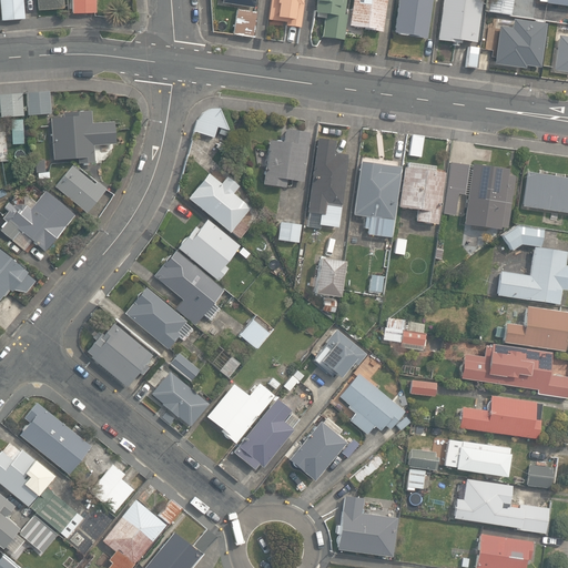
[(0,0),(0,11),(1,21),(24,19),(22,0),(0,0)]
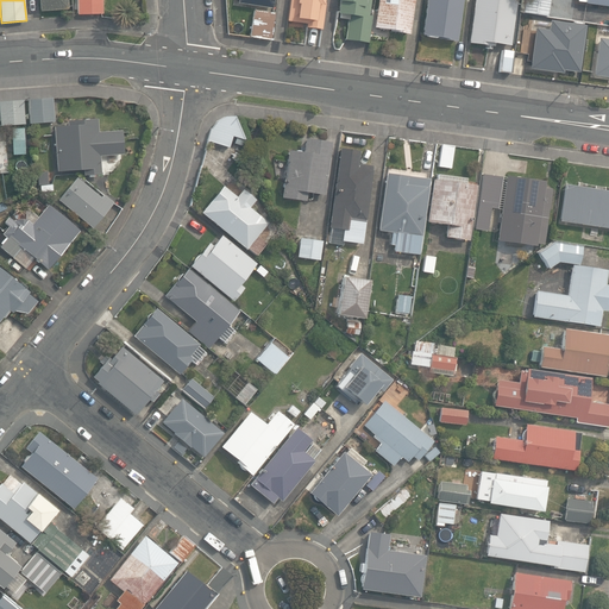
[(39,0),(41,12),(68,10),(67,0),(39,0)]
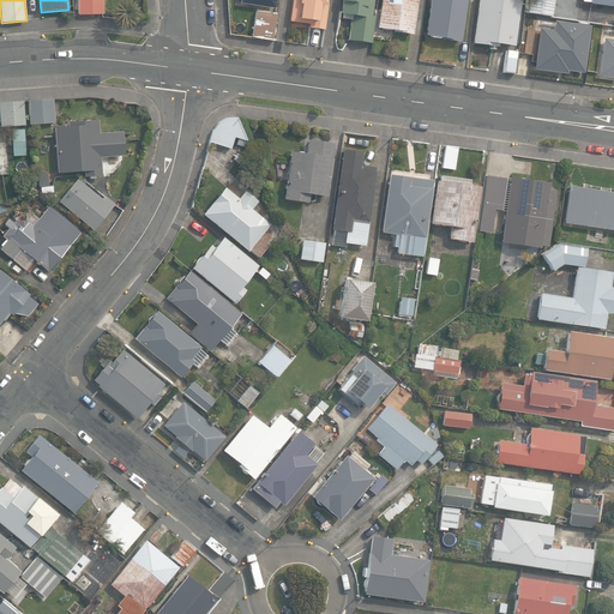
[(77,0),(78,14),(104,14),(103,0),(77,0)]
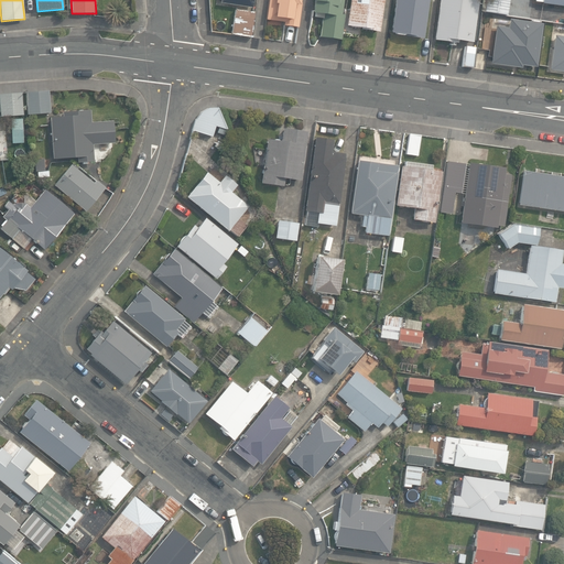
[(282,25),(297,28),(302,0),(266,0),(263,18),(282,21),(282,25)]
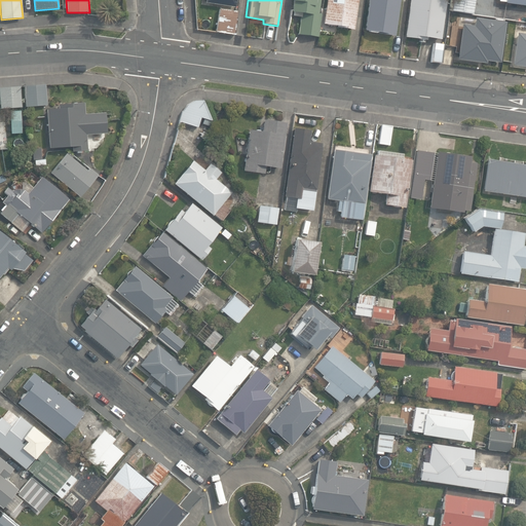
[(298,34),(318,37),(322,14),(320,13),(321,0),(294,0),(292,19),(300,20),(298,34)]
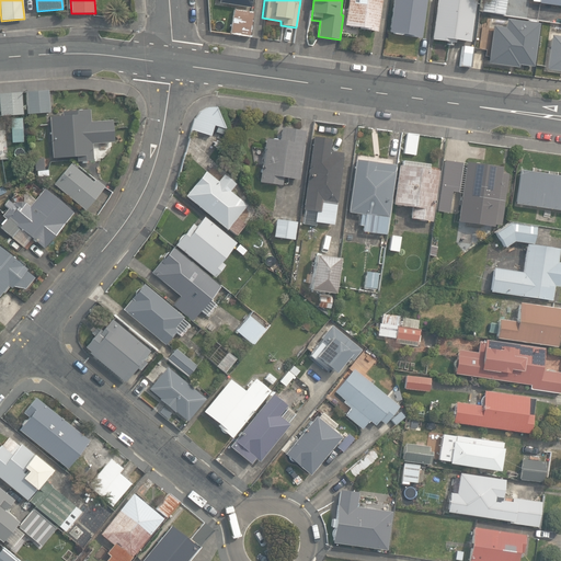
[(347,0),(344,25),(377,31),(381,0),(347,0)]
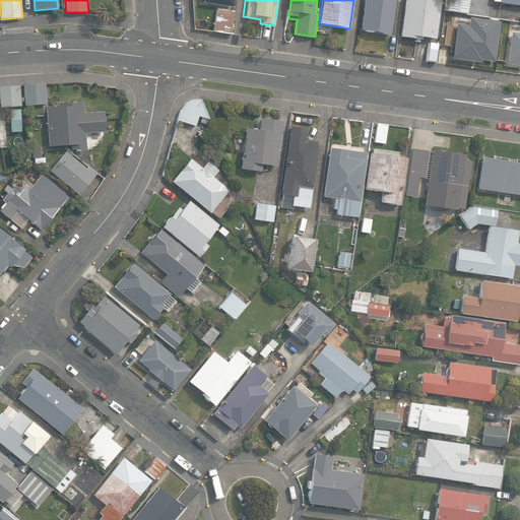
[(364,0),(360,30),(390,35),(395,0),(364,0)]
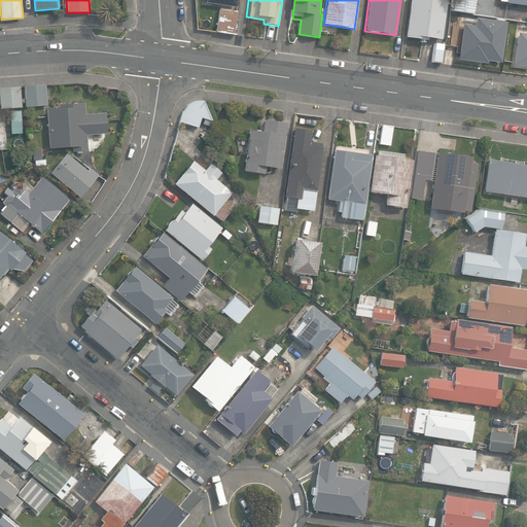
[(410,0),(406,37),(422,39),(422,36),(443,39),(446,0),(410,0)]
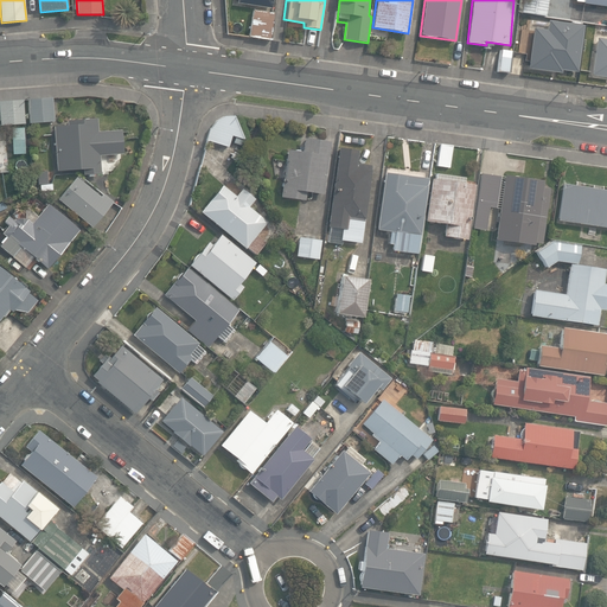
[(522,0),(521,12),(545,16),(548,0),(522,0)]
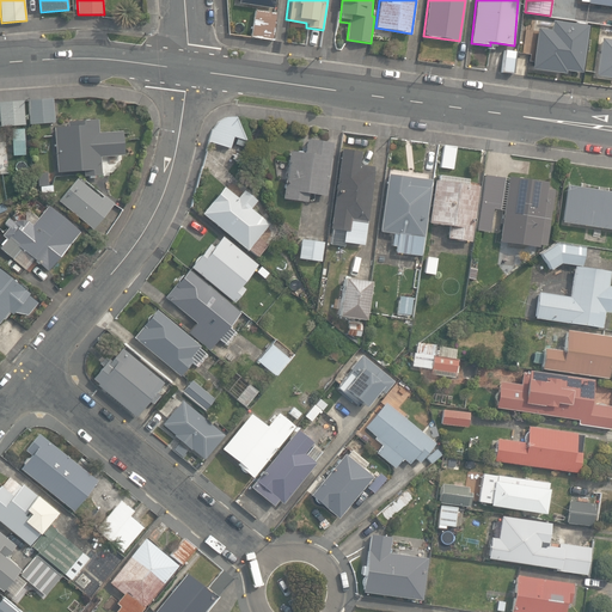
[(251,37),(273,41),(276,12),(256,10),(251,37)]
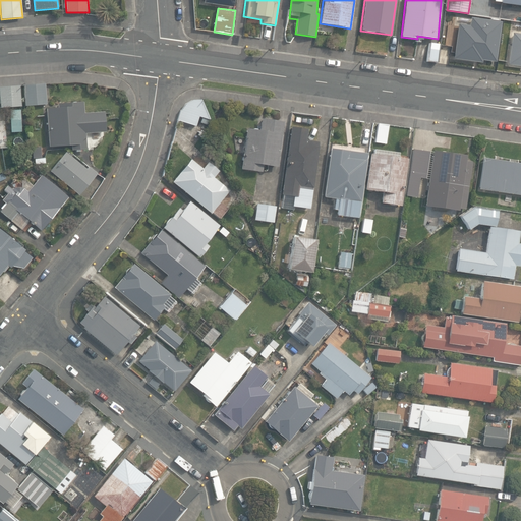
[(198,27),(207,29),(208,20),(199,19),(198,27)]
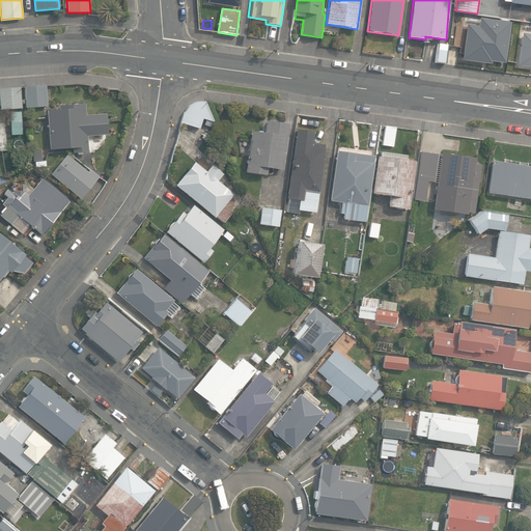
[(503,53),(530,57),(530,26),(502,22),(499,37),(506,38),(503,53)]
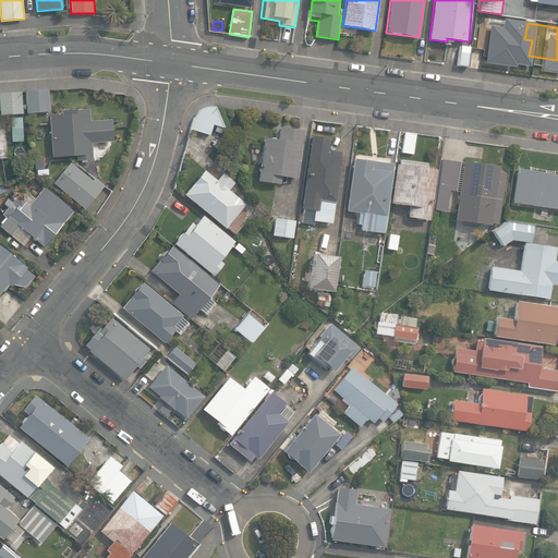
[(485,38),(487,28),(478,27),(476,36),(485,38)]
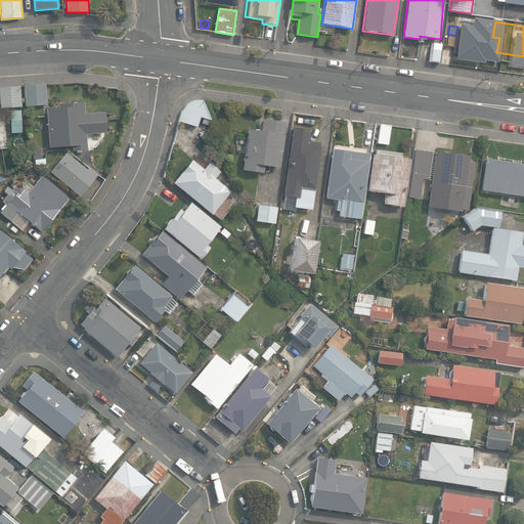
[(430,61),(452,64),(456,40),(442,38),(442,44),(433,43),(430,61)]
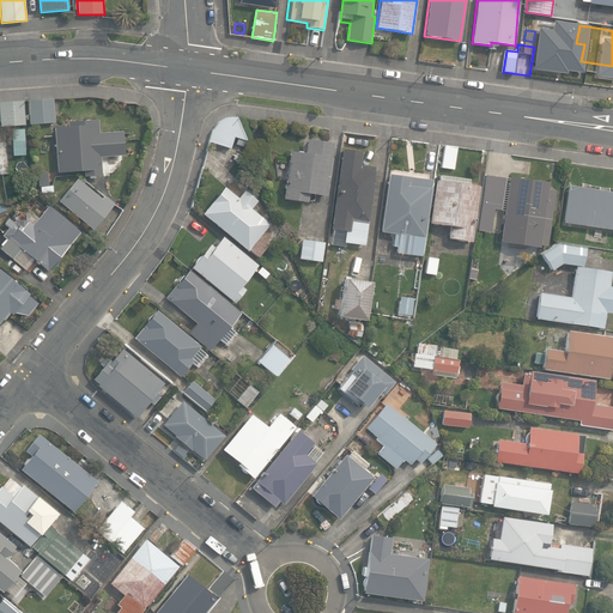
[(28,99),(30,125),(55,122),(53,98),(28,99)]
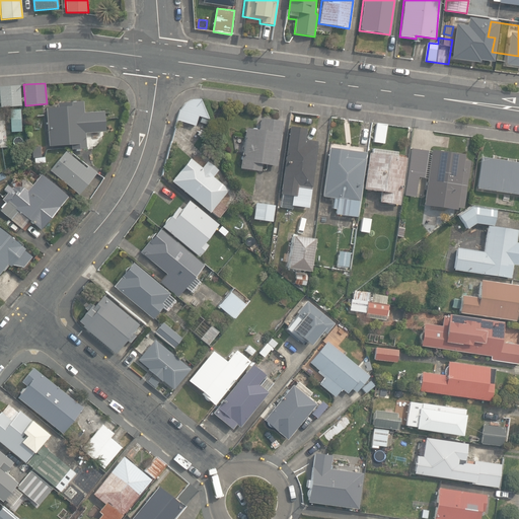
[(0,86),(0,106),(20,105),(19,85),(0,86)]
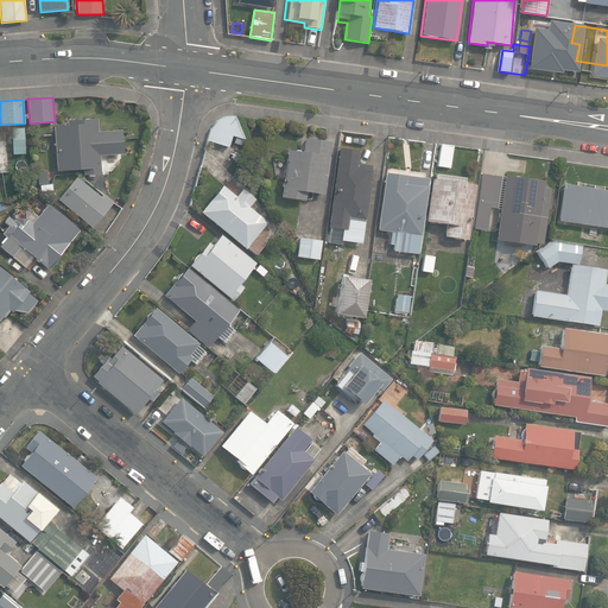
[(216,121),(211,128),(232,135),(245,140),(235,116),(226,116),(216,121)]
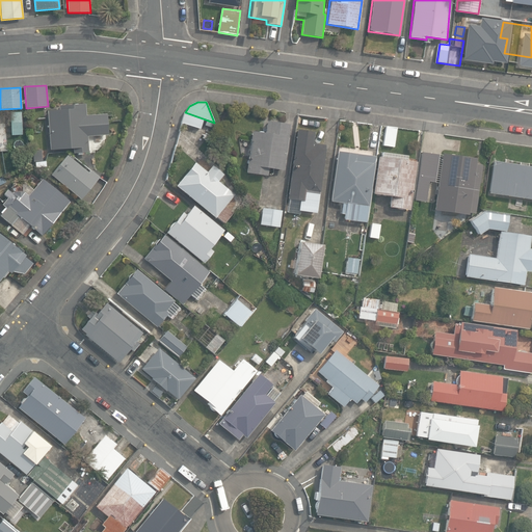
[(74,149),(74,153),(89,153),(88,136),(108,135),(107,113),(86,115),(86,104),(60,106),(60,109),(48,110),(50,150),(74,149)]
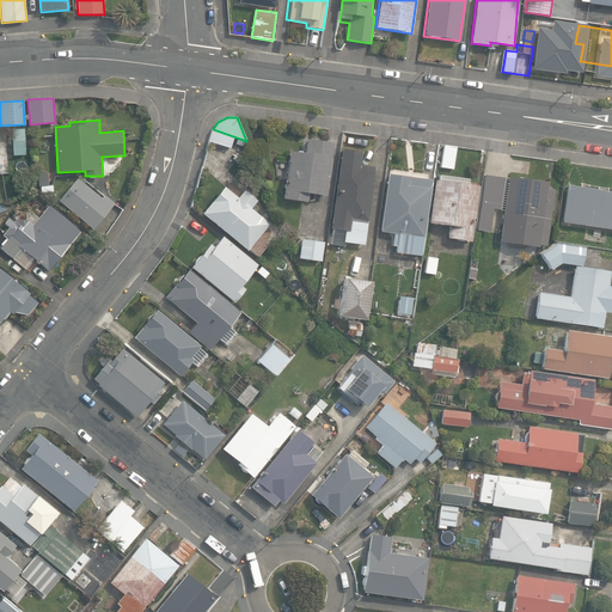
[(12,129),(13,155),(25,154),(24,128),(12,129)]
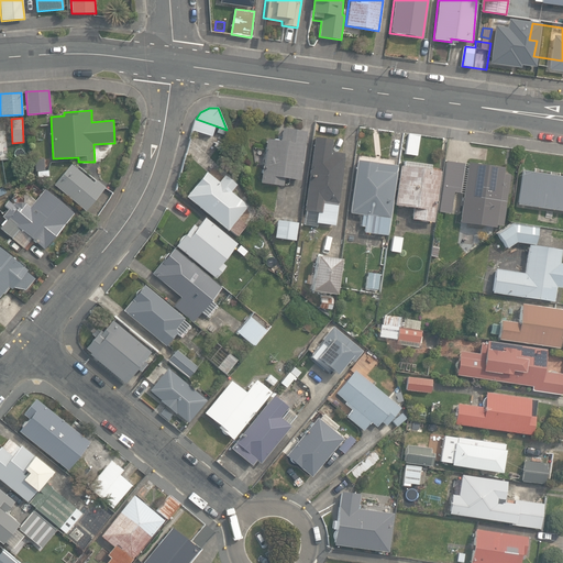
[(214,125),(196,119),(191,131),(211,136),(214,125)]
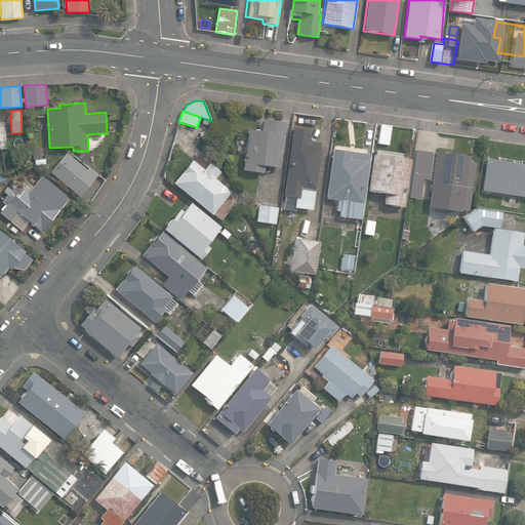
[(243,170),(264,173),(265,165),(279,167),(286,122),(264,119),(261,130),(248,128),(243,170)]
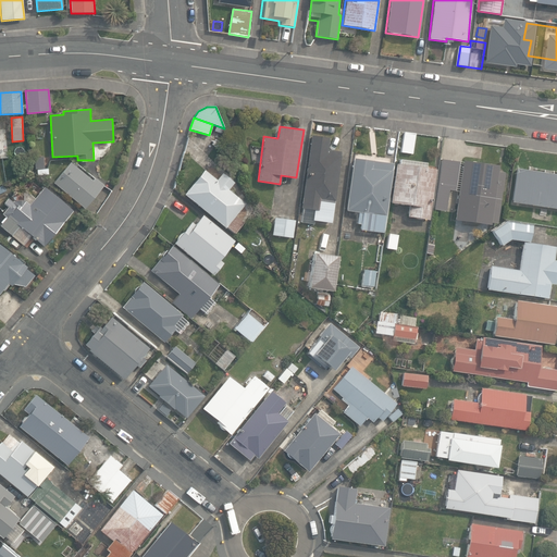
[(400,152),(411,155),(415,134),(404,132),(400,152)]
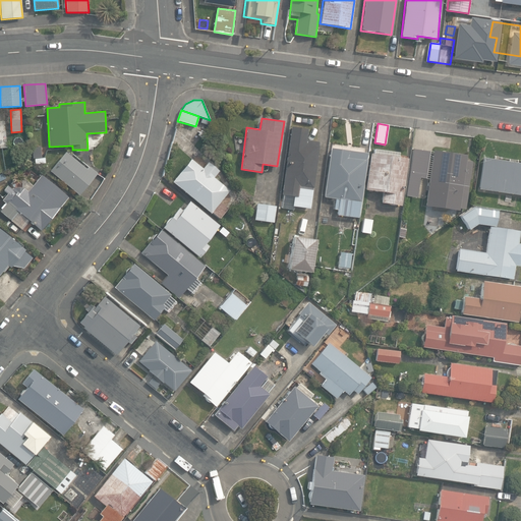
[(309,209),(319,142),(305,140),(307,129),(290,126),(281,194),(282,195),(281,203),(292,205),(292,206),(309,209)]
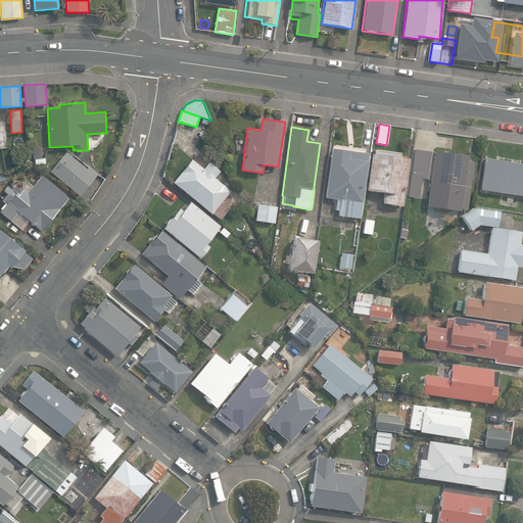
[(36,158),(36,161),(41,161),(41,158),(41,147),(32,148),(33,158),(36,158)]
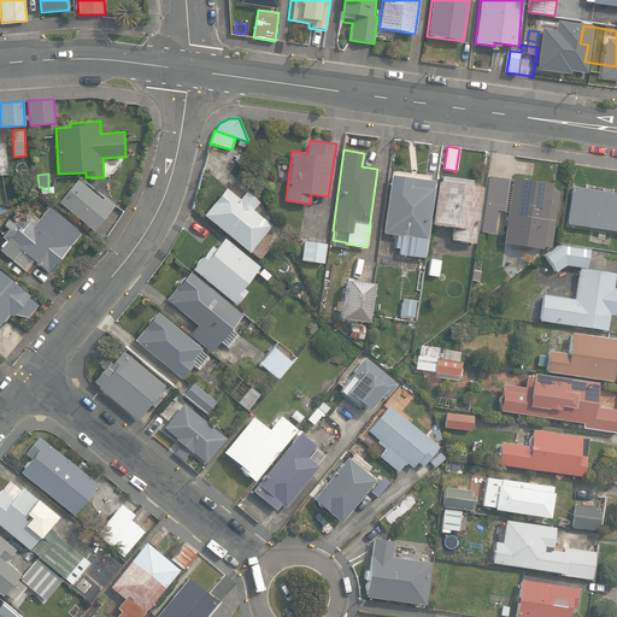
[(398,254),(424,258),(435,181),(391,175),(382,234),(397,235),(395,247),(399,247),(398,254)]
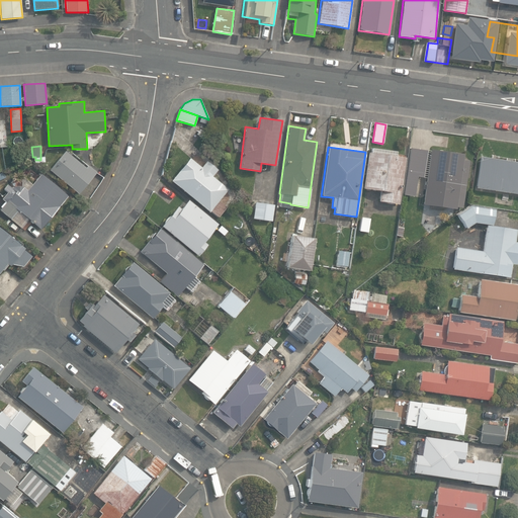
[(439,196),(457,198),(460,177),(465,178),(468,161),(462,160),(463,154),(444,151),(443,150),(441,150),(439,149),(438,150),(436,150),(430,149),(425,187),(440,189),(440,192),(439,196)]
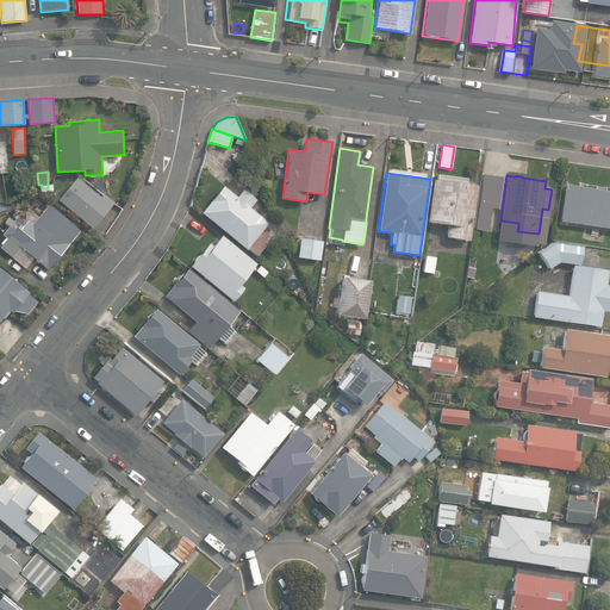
[(57,199),(92,229),(114,203),(105,195),(101,199),(76,178),(57,199)]
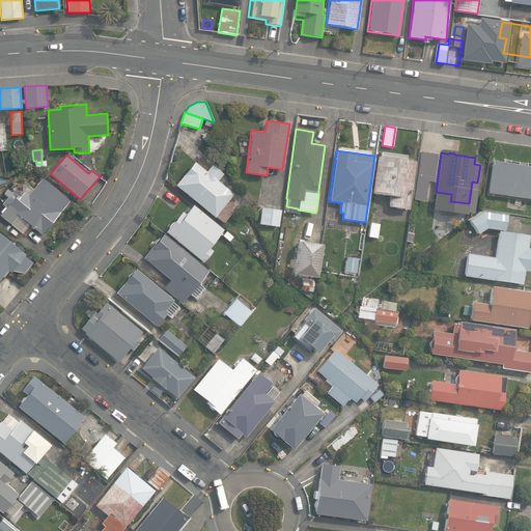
[(388,206),(409,210),(415,161),(415,160),(406,159),(406,160),(378,156),(372,193),(389,195),(388,206)]
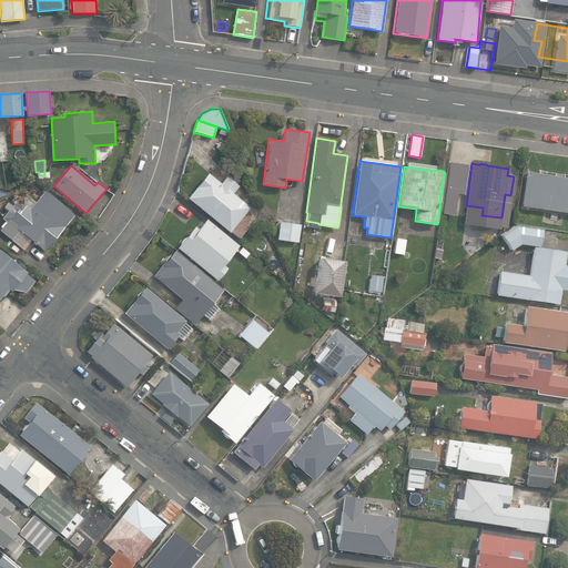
[(521,206),(567,212),(567,178),(526,172),(521,206)]
